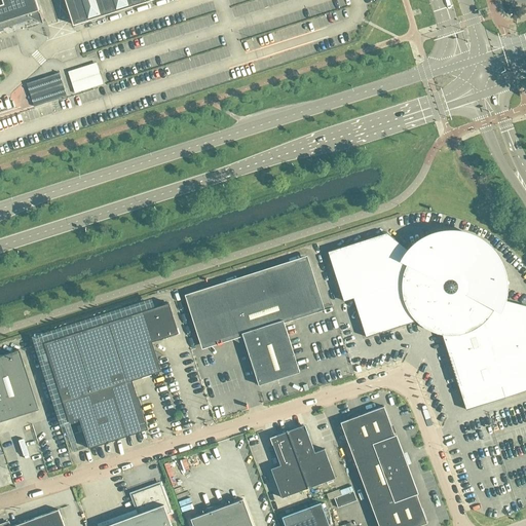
[(149,0),(0,0),(0,35),(40,23),(42,24),(43,23),(42,20),(45,19),(39,0),(65,0),(73,25),(149,0)]
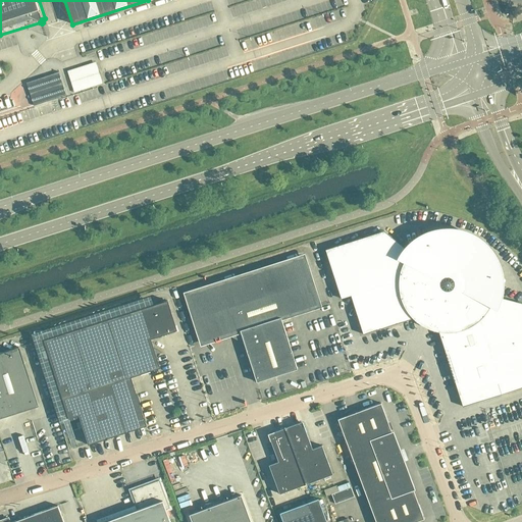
[(72,94),(102,85),(95,63),(66,72),(72,94)]
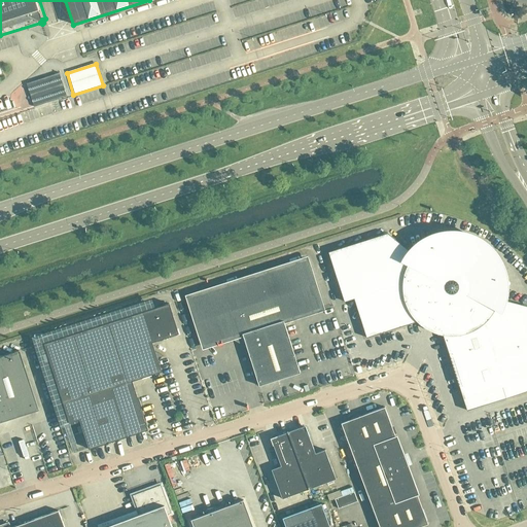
[(67,96),(59,72),(27,83),(29,92),(34,107),(67,96)]
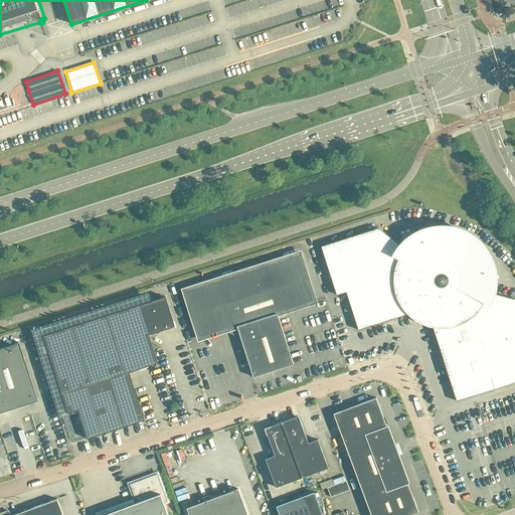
[(489,271),(489,269),(488,266),(487,264),(487,263),(486,260),(484,256),(482,253),(481,251),(480,250),(478,247),(477,246),(467,238),(456,233),(453,232),(449,231),(448,231),(444,230),(443,230),(439,230),(436,231),(434,231),(431,232),(427,232),(423,234),(420,235),(417,237),(416,237),(413,239),(410,241),(407,244),(405,246),(404,248),(378,227),(321,245),(336,295),(346,292),(358,330),(409,313),(410,312),(433,323),(433,325),(453,390),(491,378),(495,388),(514,381),(514,298),(488,292),(489,289),(489,287),(490,284),(490,280),(490,279),(490,276),(489,272),(489,271)]
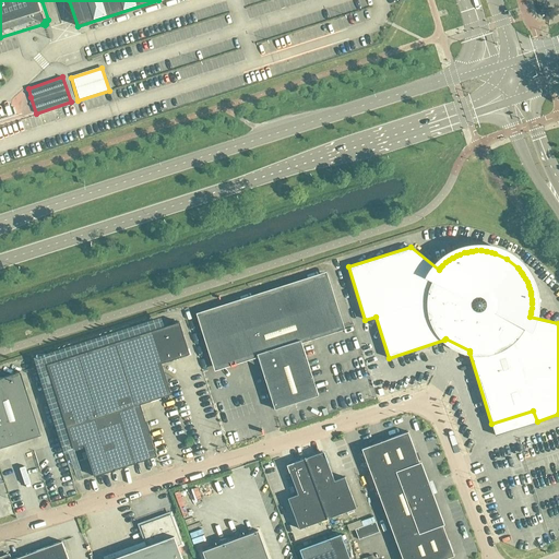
[(319,395),(301,341),(343,328),(325,274),(199,314),(216,368),(248,358),(261,365),(275,409),(319,395)]
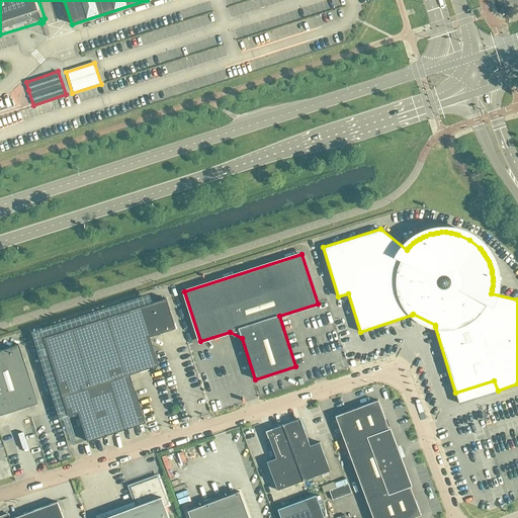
[(146,422),(130,373),(141,370),(142,371),(148,369),(148,368),(159,364),(156,354),(160,349),(158,347),(157,347),(155,346),(153,345),(150,336),(176,327),(166,297),(44,337),(62,395),(68,415),(78,412),(87,441),(146,422)]
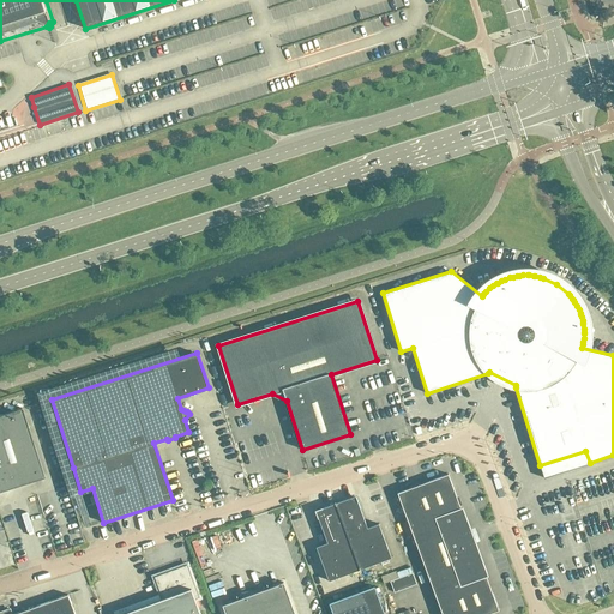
[(0,492),(46,477),(23,408),(0,415),(0,492)]
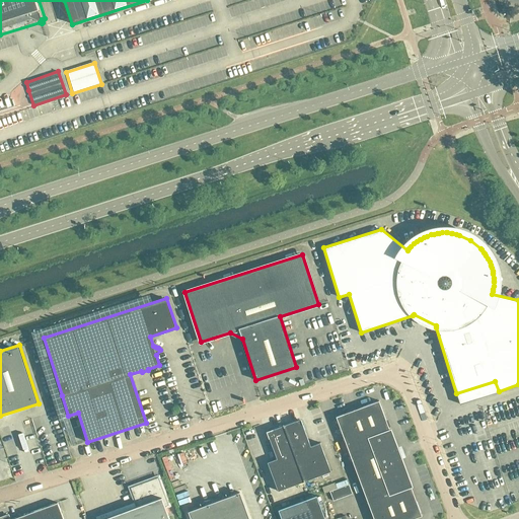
[(413,487),(391,428),(389,429),(379,400),(336,417),(373,518),(412,518),(422,516),(411,488),(413,487)]
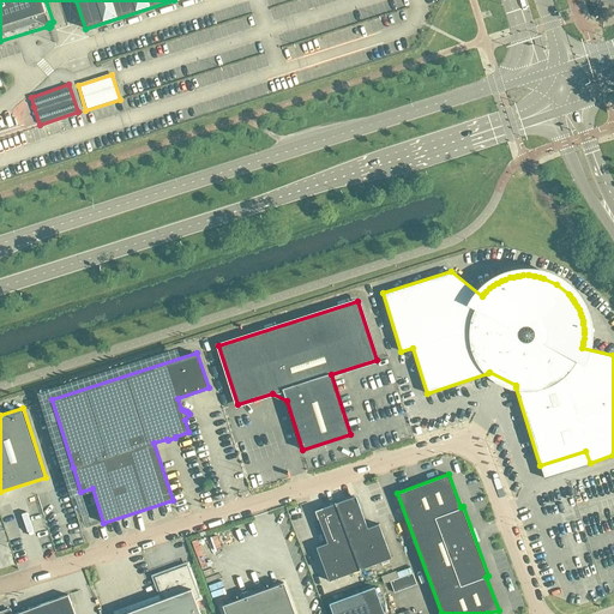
[(391,558),(379,523),(367,528),(360,509),(361,507),(360,506),(356,498),(354,497),(345,499),(343,499),(343,500),(342,500),(336,503),(336,501),(335,501),(361,570),(361,569),(391,558)]
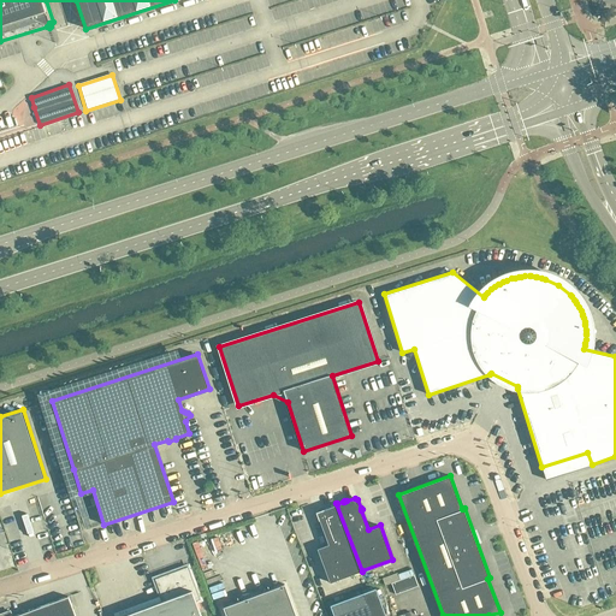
[(362,572),(336,503),(336,504),(329,507),(327,508),(319,511),(318,514),(320,522),(320,525),(321,525),(321,526),(329,544),(317,549),(330,582),(356,573),(361,572),(361,573),(362,572)]
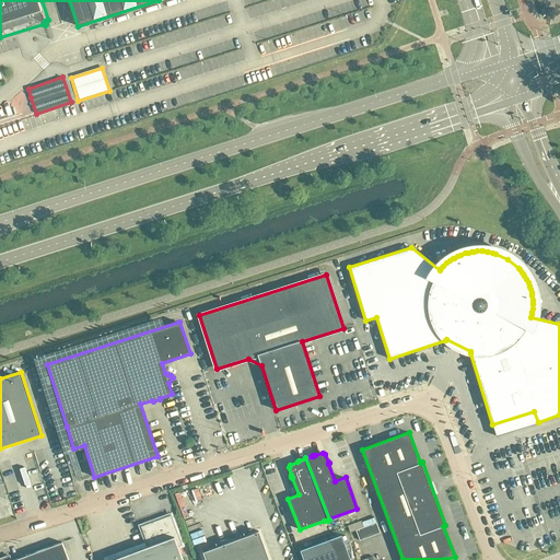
[(545,459),(549,471),(555,470),(550,457),(545,459)]
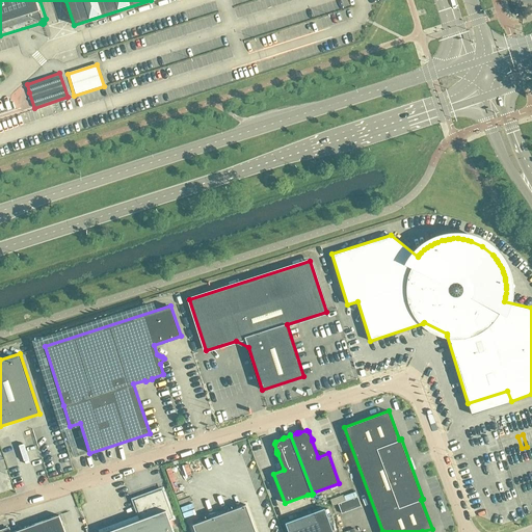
[(174,531),(169,519),(173,517),(162,489),(134,500),(141,519),(105,531),(174,531)]
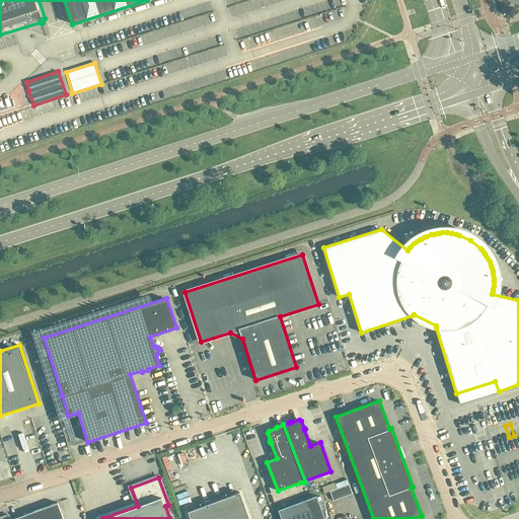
[(352,494),(349,484),(329,491),(334,501),(352,494)]
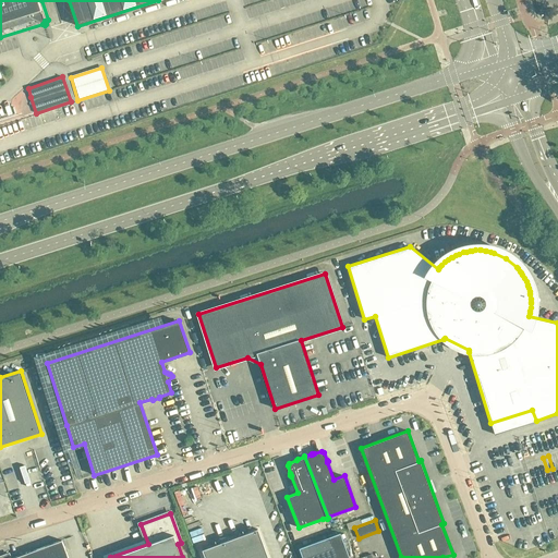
[(268,557),(257,529),(202,549),(205,557),(268,557)]
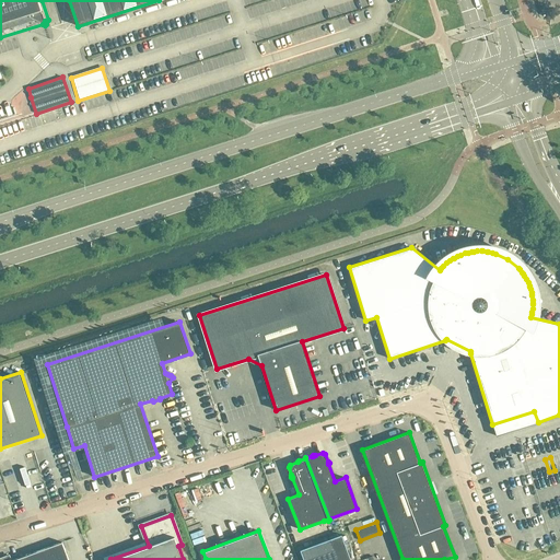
[(350,559),(341,535),(300,550),(303,559),(350,559)]
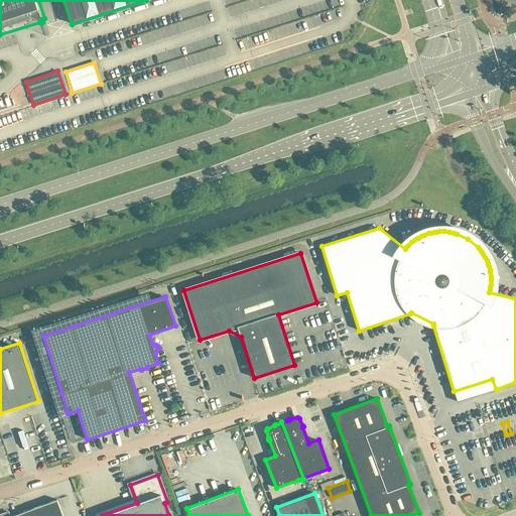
[(62,515),(57,499),(12,515),(9,515),(8,512),(0,514),(0,515),(62,515)]
